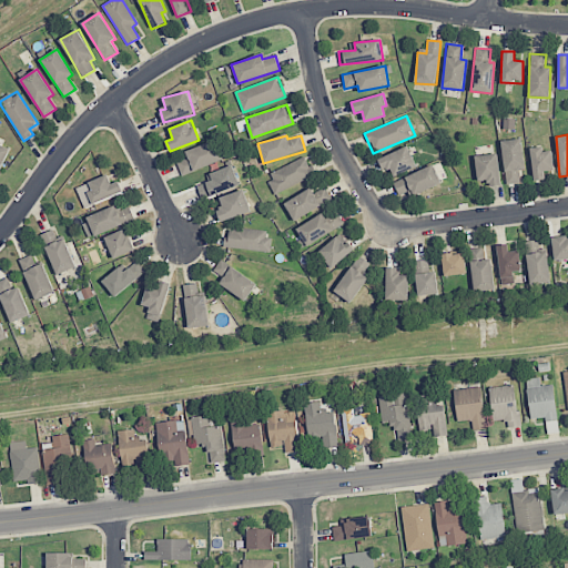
[(519,170),(525,169),(521,139),(500,141),(506,184),(520,182),(519,170)]
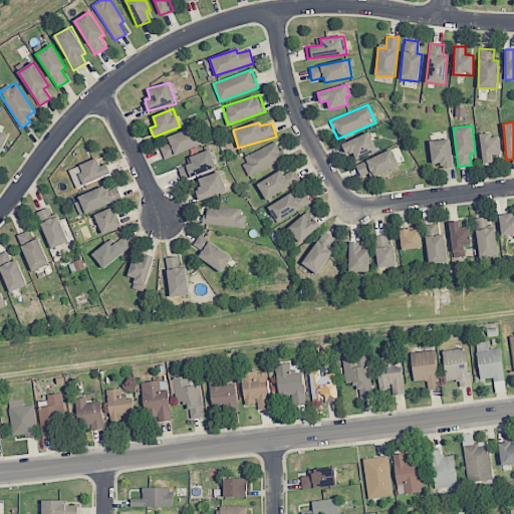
[(165,160),(201,145),(194,126),(168,138),(170,143),(160,147),(165,160)]
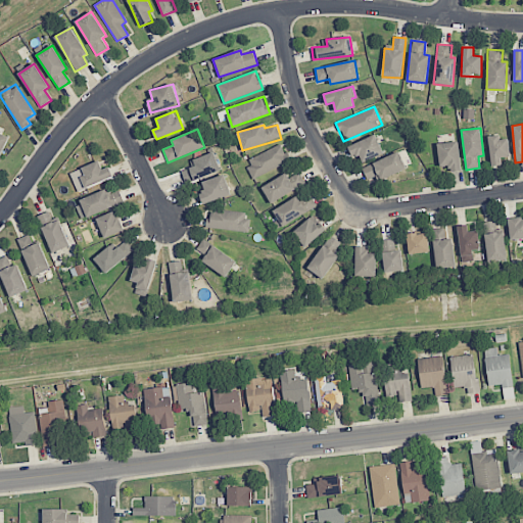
[(0,157),(9,137),(0,133),(0,157)]
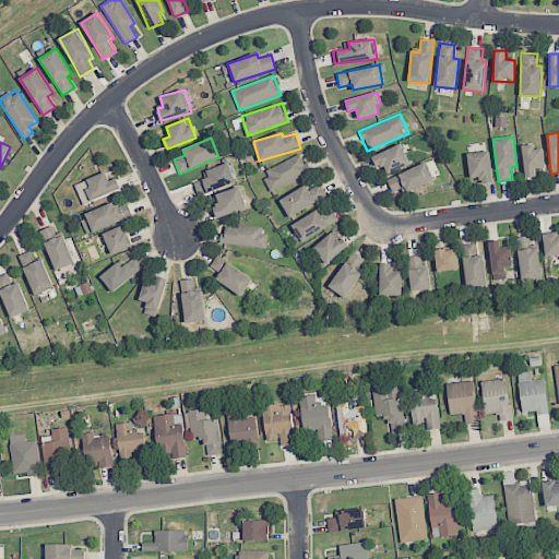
[(384,166),(388,174),(409,164),(401,144),(372,156),(378,169),(384,166)]
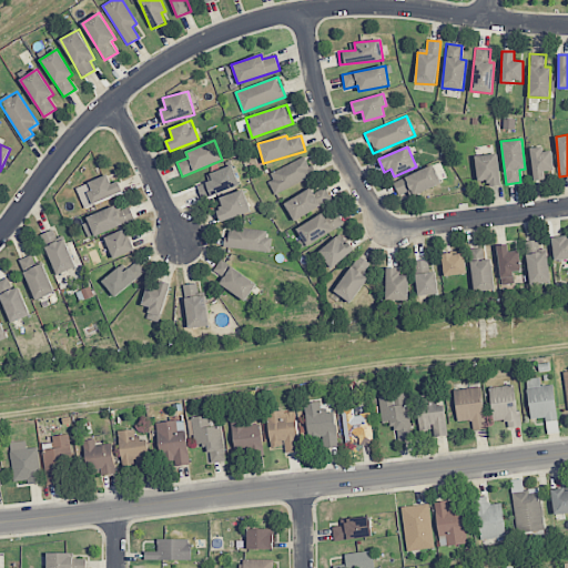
[(551,148),(530,149),(533,181),(545,180),(544,171),(554,170),(551,148)]
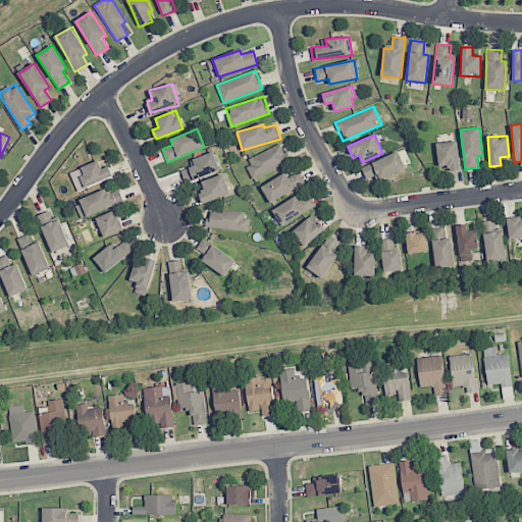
[(448,165),(449,171),(460,170),(458,141),(436,143),(438,166),(448,165)]
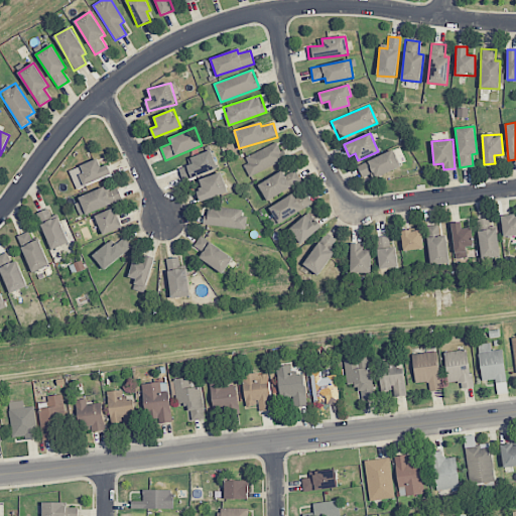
[(250,175),(284,160),(277,142),(242,157),(250,175)]
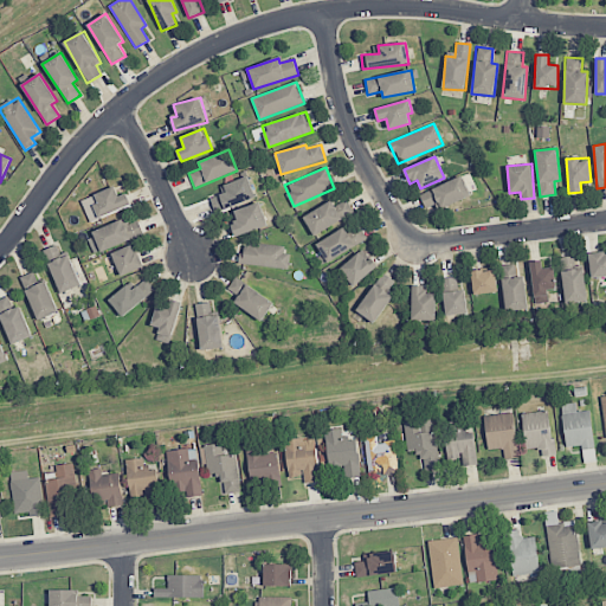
[(224,184),(226,193),(211,197),(214,211),(256,200),(249,176),(224,184)]
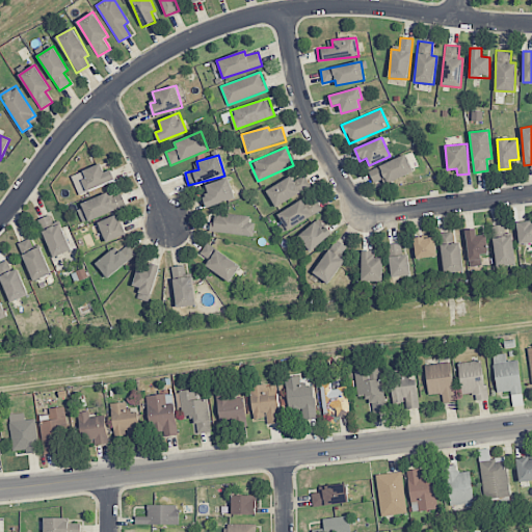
[(369,170),(375,187),(413,171),(405,155),(369,170)]
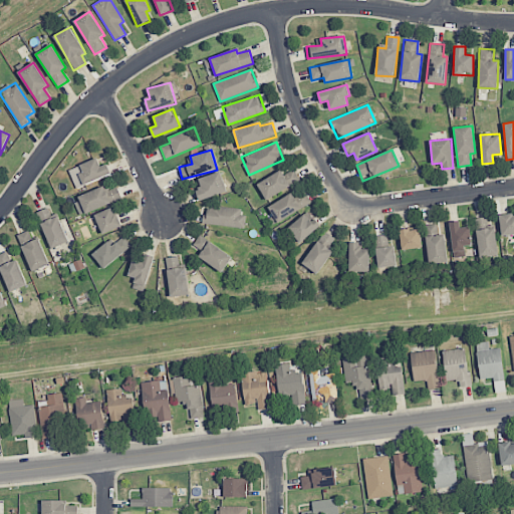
[(80,164),(83,173),(79,174),(82,184),(111,175),(107,164),(100,166),(98,159),(80,164)]
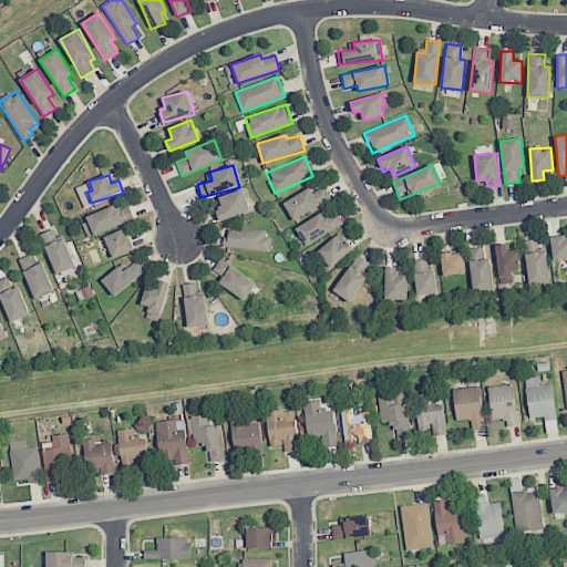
[(321,206),(310,187),(284,203),(295,220),(321,206)]
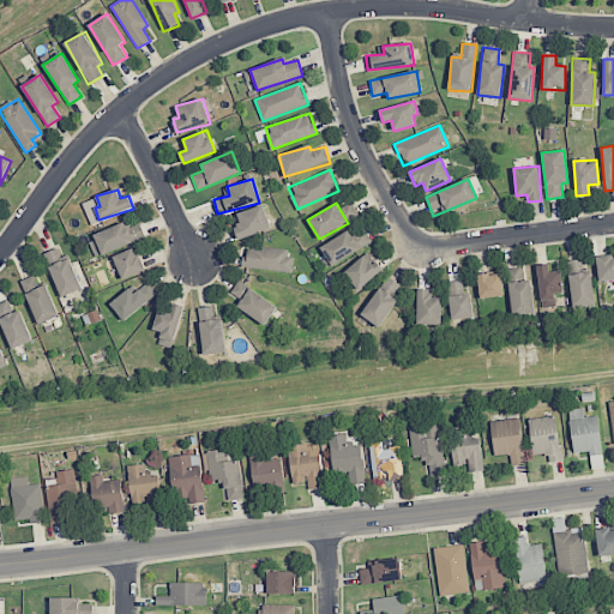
[(238,212),(240,224),(234,226),(238,238),(270,230),(265,206),(238,212)]
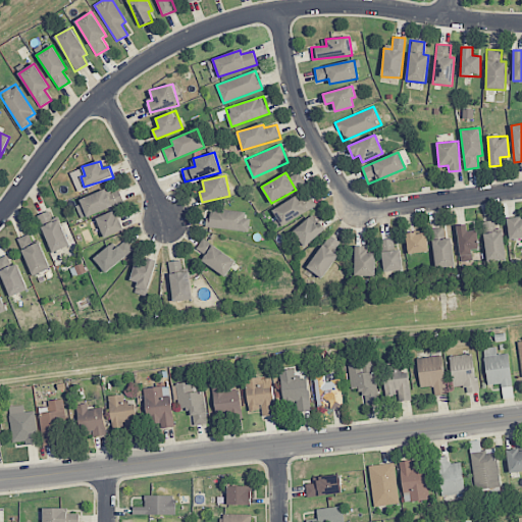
[(118,191),(108,195),(106,190),(74,203),(82,219),(122,202),(118,191)]
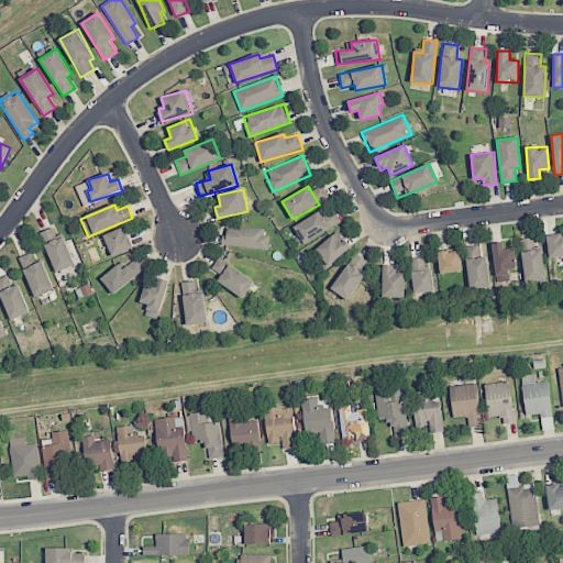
[(341,224),(333,208),(295,225),(302,242),(341,224)]
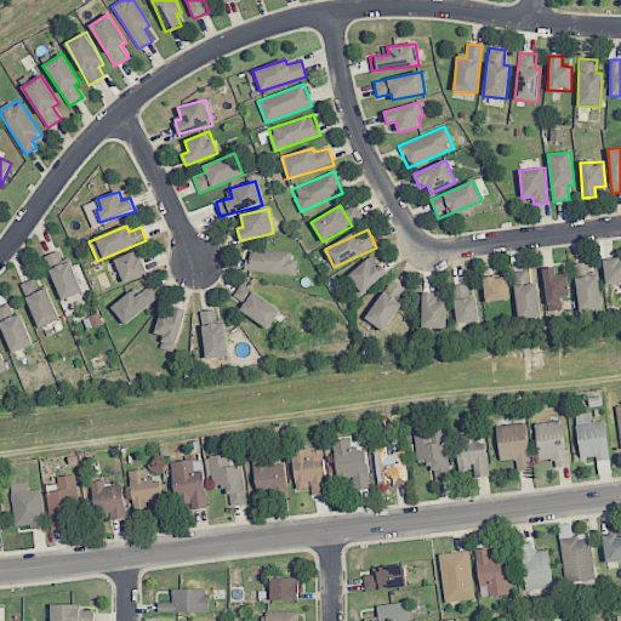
[(249,248),(246,271),(294,275),(296,252),(249,248)]
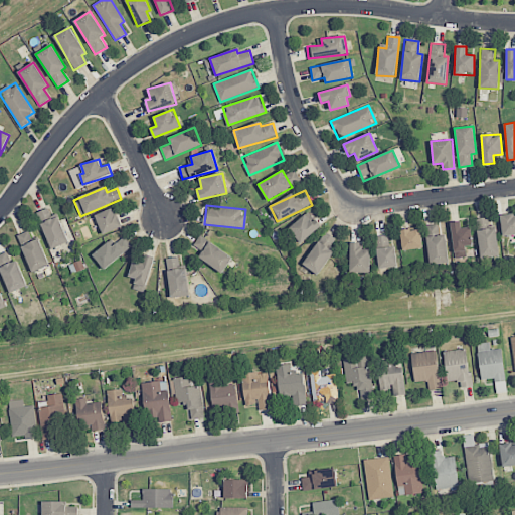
[(53,249),(69,241),(57,215),(53,217),(49,207),(36,213),(53,249)]
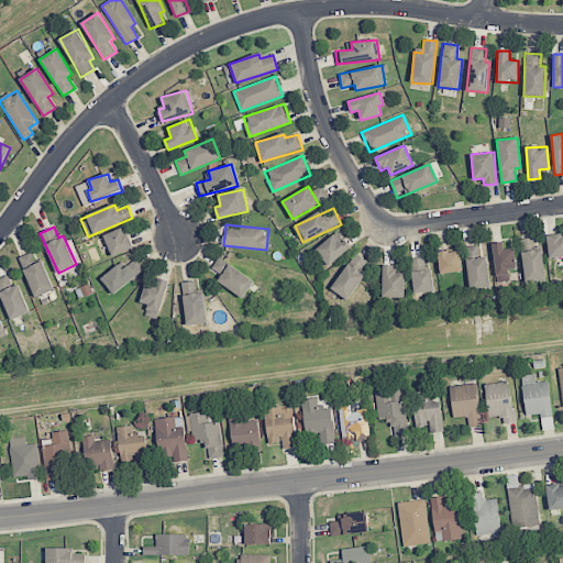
[(111,255),(132,250),(125,228),(105,233),(111,255)]
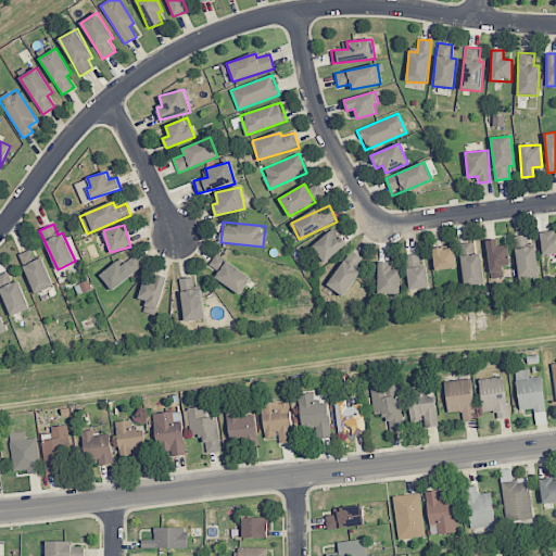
[(345,245),(330,229),(311,248),(326,263),(345,245)]
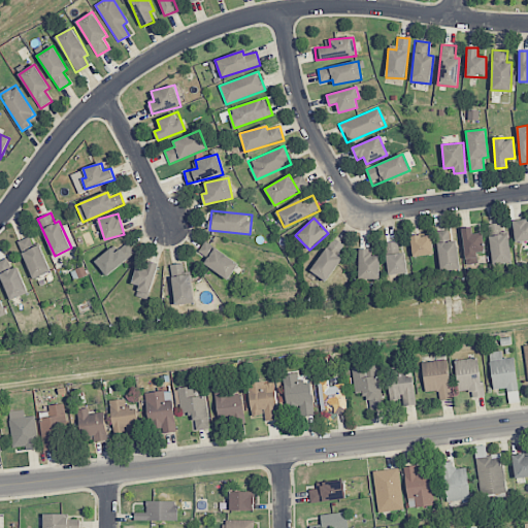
[(515,242),(527,239),(527,219),(513,222),(515,242)]
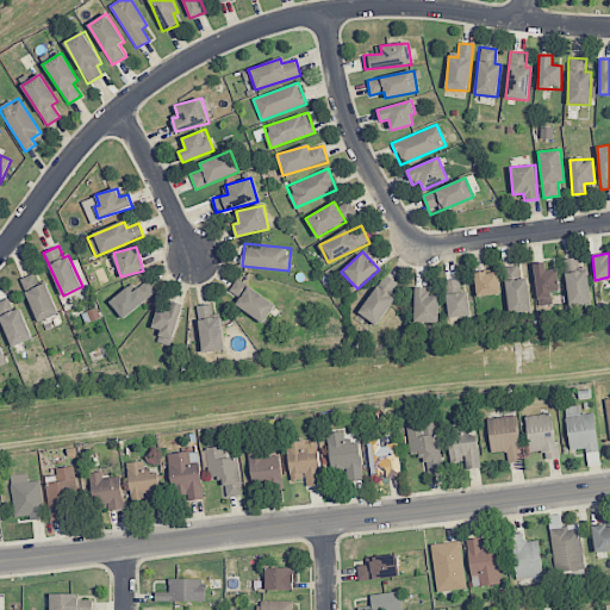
[(589,271),(579,271),(578,257),(564,259),(566,305),(590,304),(589,271)]
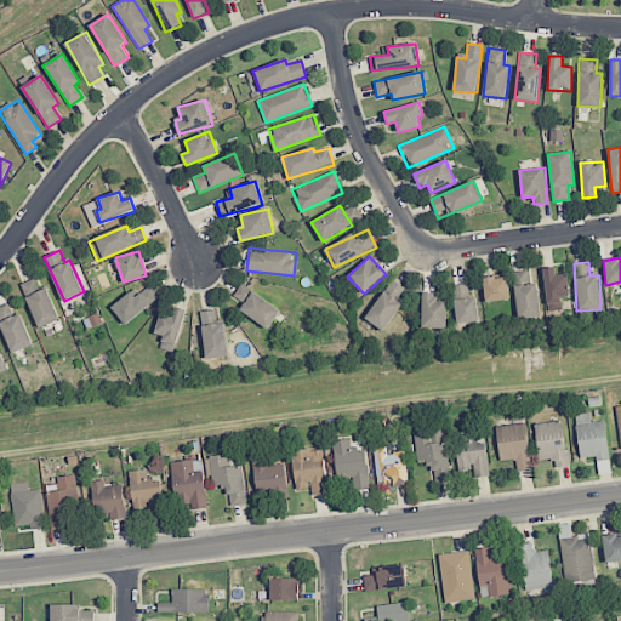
[(570,296),(568,274),(557,274),(556,267),(543,268),(547,312),(562,311),(560,297),(570,296)]
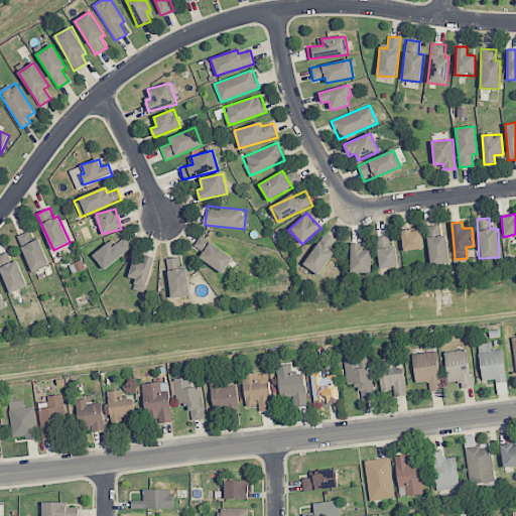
[(429,265),(448,263),(446,235),(439,235),(439,225),(427,226),(429,265)]
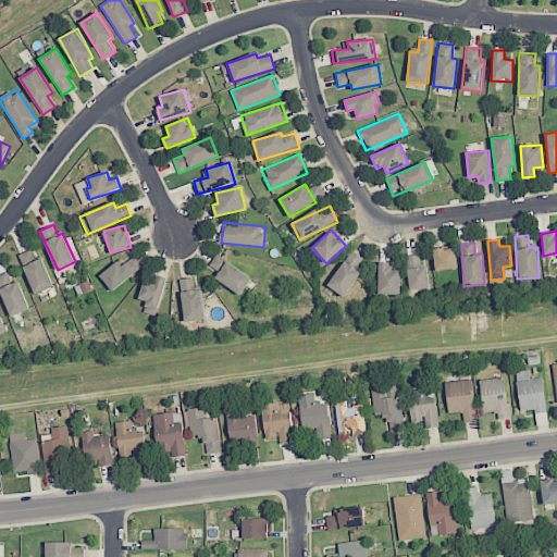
[(432,250),(435,271),(458,268),(455,247),(432,250)]
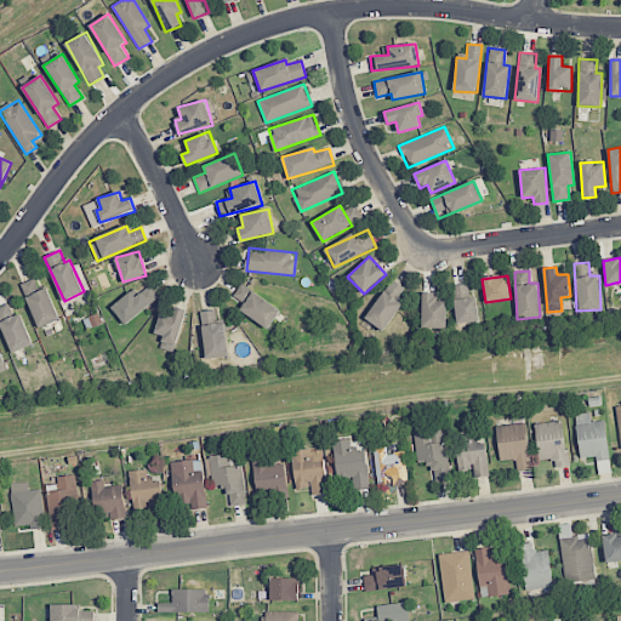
[(21,284),(39,328),(60,319),(46,286),(41,289),(36,278),(21,284)]
